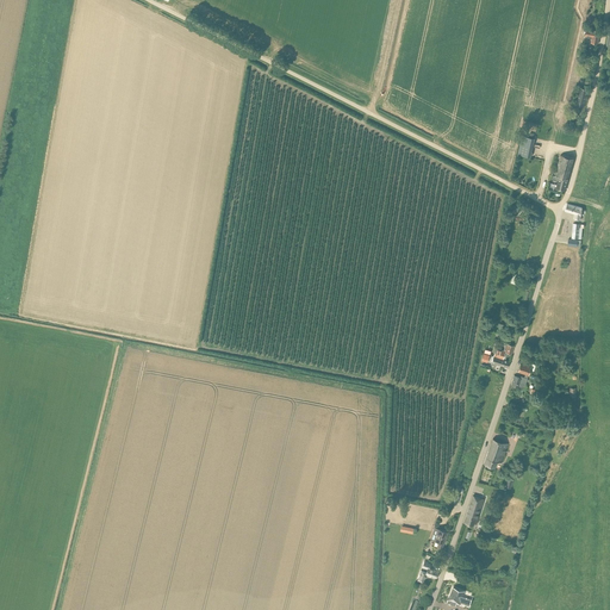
[(598,44),(601,31),(587,29),(585,36),(592,37),(591,43),(598,44)]
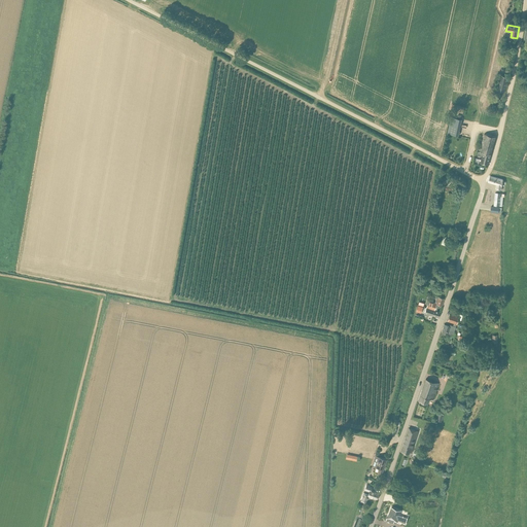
[(500,76),(497,91),(504,93),(507,78),(500,76)]
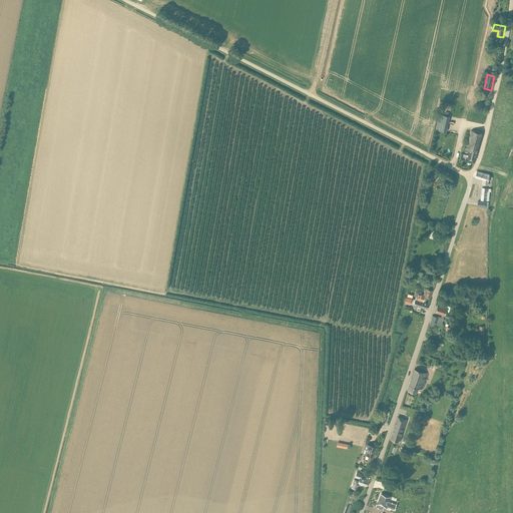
[(440,114),(437,125),(436,129),(446,132),(450,116),(440,114)]
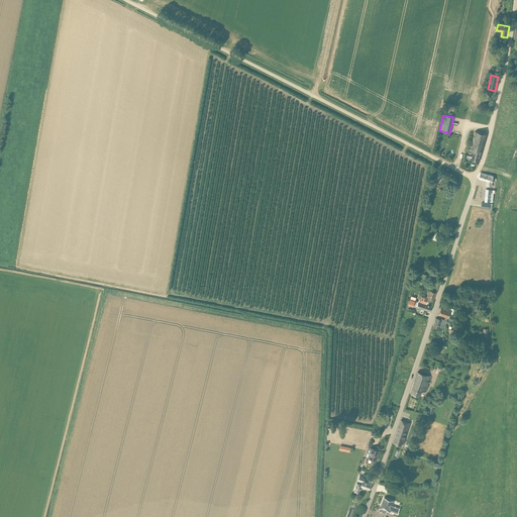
[(471,148),(470,148),(469,151),(473,153),(472,160),(479,162),(482,152),(485,138),(487,134),(475,131),(471,148)]
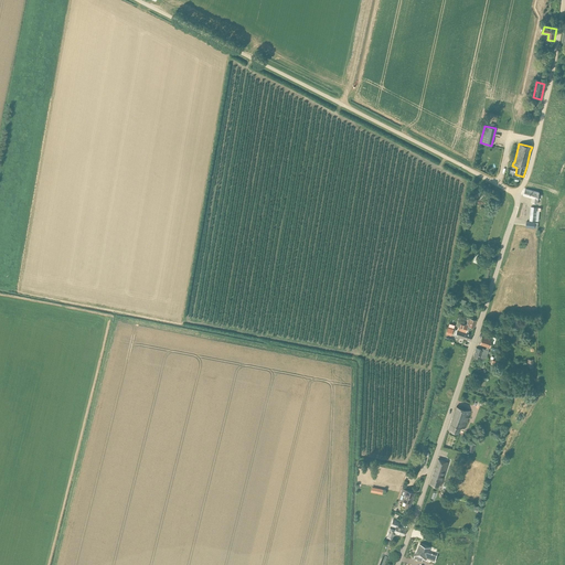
[(539,192),(526,189),(525,189),(523,195),(533,198),(531,202),(537,203),(539,192)]
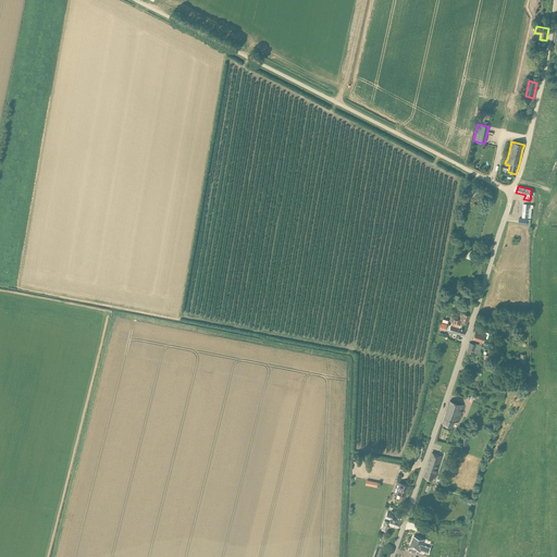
[(530,205),(529,205),(523,203),(522,218),(531,218),(532,208),(533,208),(533,205),(531,205),(530,208),(529,208),(530,205)]
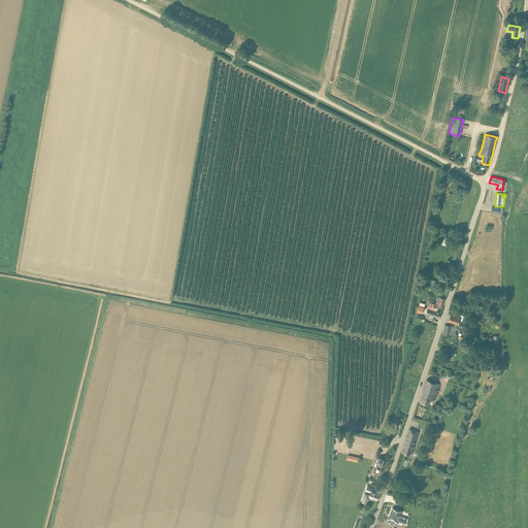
[(427,307),(437,311),(439,305),(442,306),(446,299),(438,297),(436,303),(429,301),(427,307)]
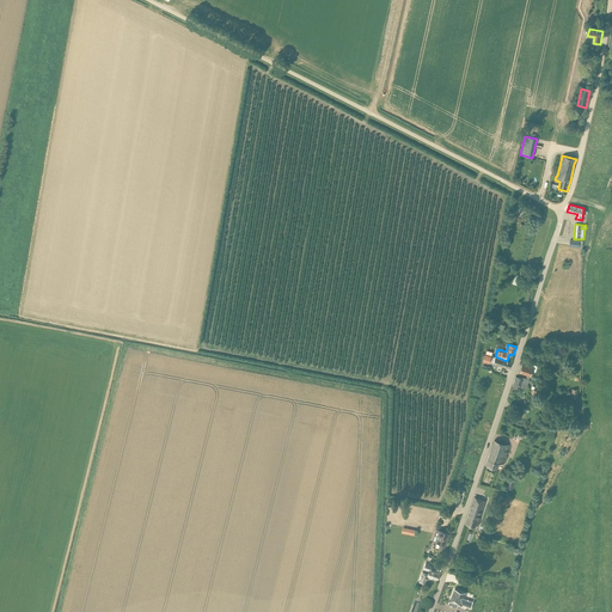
[(499,366),(509,369),(512,363),(507,361),(495,356),(493,366),(497,368),(499,366)]
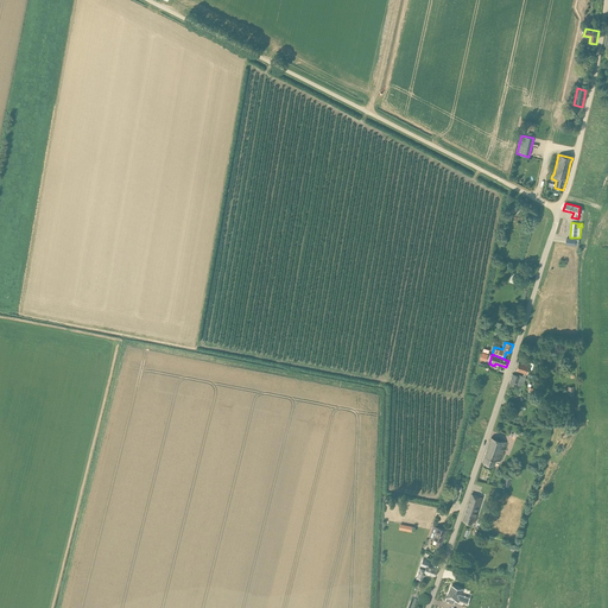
[(529,366),(525,365),(519,362),(517,371),(524,373),(523,377),(519,375),(519,377),(512,374),(510,384),(518,386),(517,388),(521,390),(529,366)]
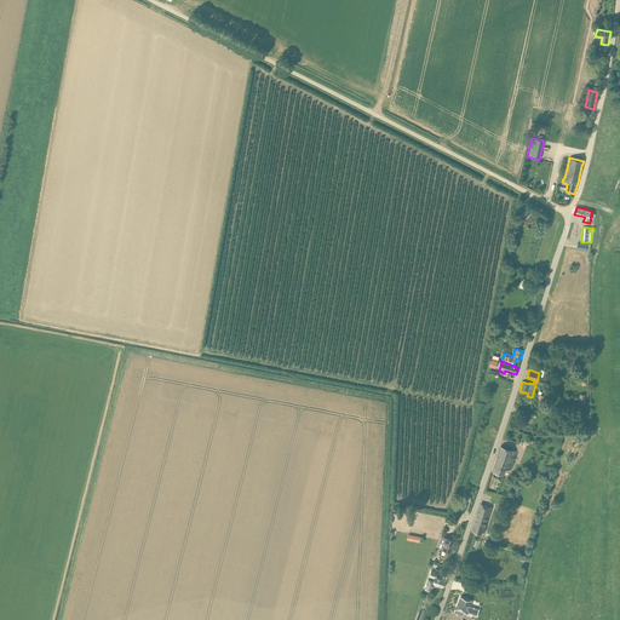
[(492,471),(498,474),(503,475),(505,470),(510,471),(516,451),(506,448),(501,446),(492,471)]
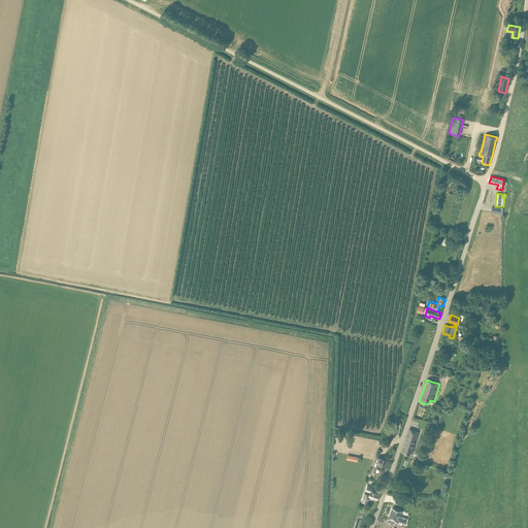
[(409,429),(401,452),(409,455),(411,449),(414,449),(419,432),(409,429)]
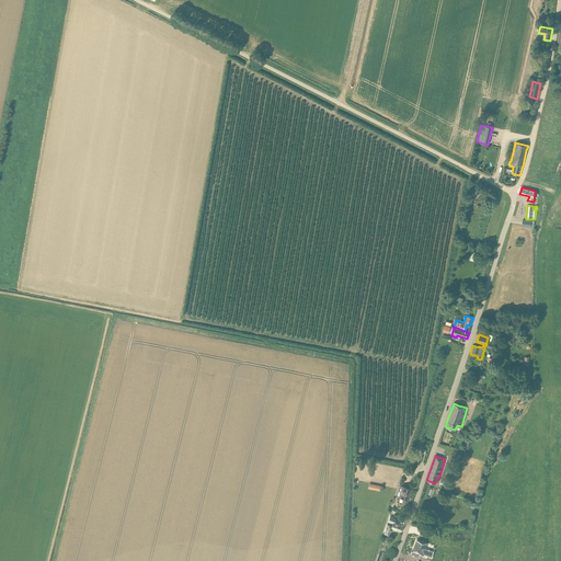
[(398,502),(401,502),(407,504),(408,500),(409,500),(412,489),(400,485),(396,495),(400,496),(398,502)]
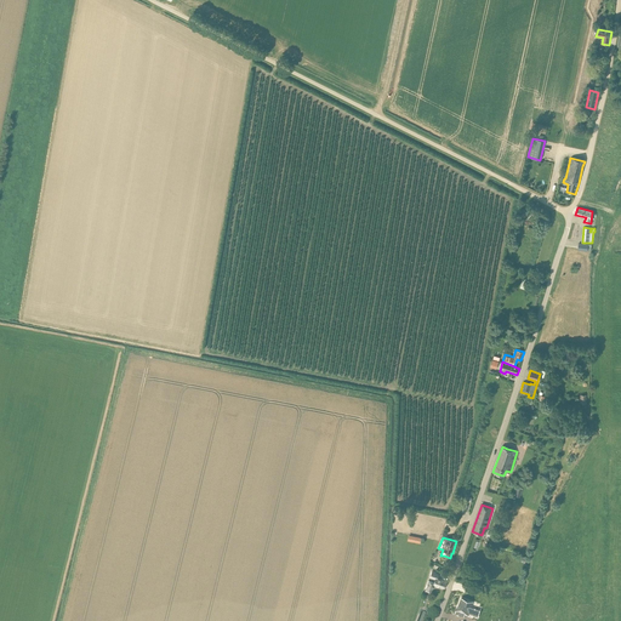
[(425,588),(426,588),(431,591),(433,585),(439,586),(444,588),(446,582),(437,579),(438,574),(432,571),(429,577),(434,579),(433,582),(428,580),(425,588)]
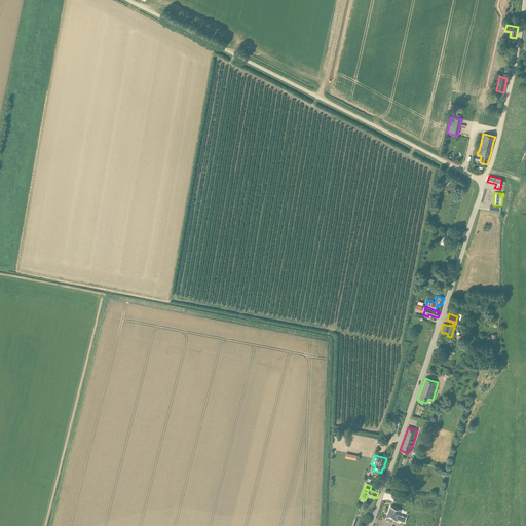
[(385,520),(385,522),(392,524),(393,523),(396,523),(397,522),(405,524),(407,517),(400,514),(401,510),(390,505),(385,520)]
